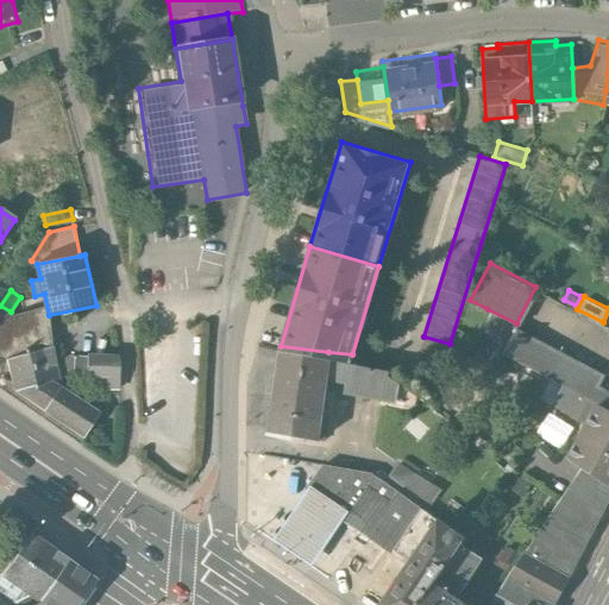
[(479,336),(503,348),(516,323),(488,309),(479,326),(479,336)]
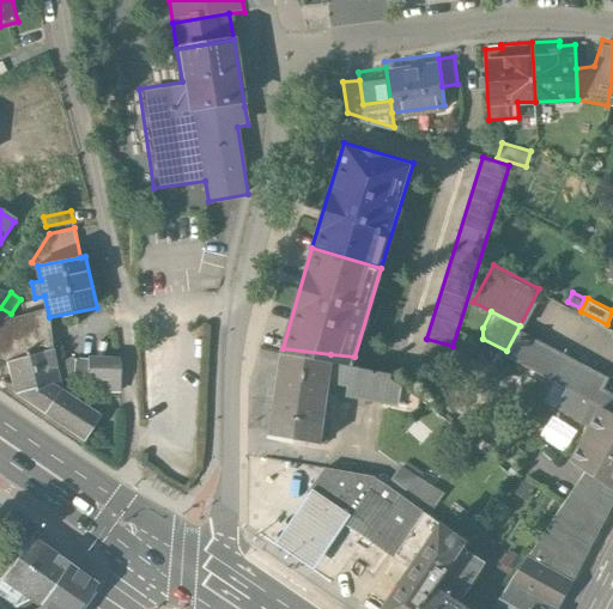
[(0,358),(7,364),(55,352),(41,314),(10,321),(0,314),(0,358)]
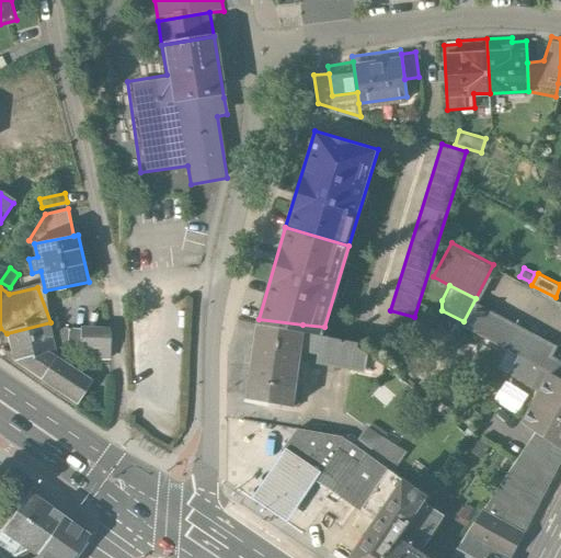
[(557,343),(476,298),(464,321),(517,350),(506,371),(540,388),(551,368),(545,365),(557,343)]
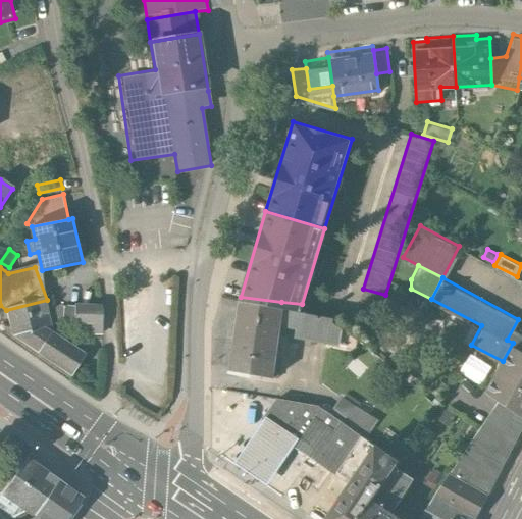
[(281,302),(241,297),(232,367),(272,372),(274,356),(278,322),(281,302)]
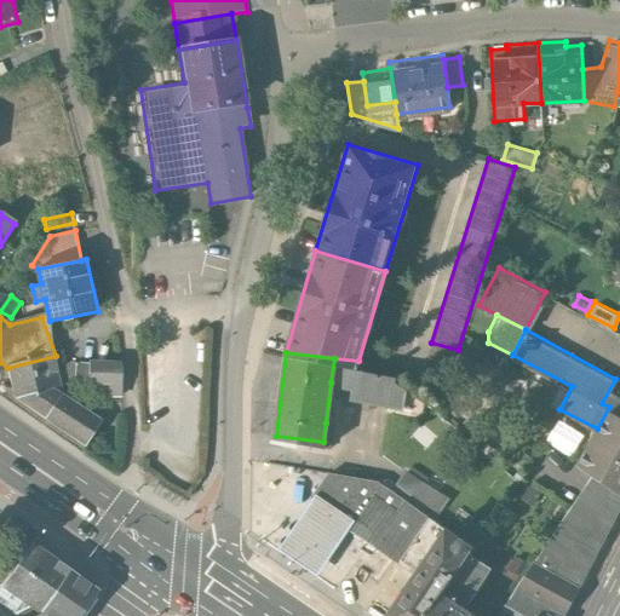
[(17,402),(46,422),(64,396),(61,379),(57,360),(56,356),(7,368),(17,402)]
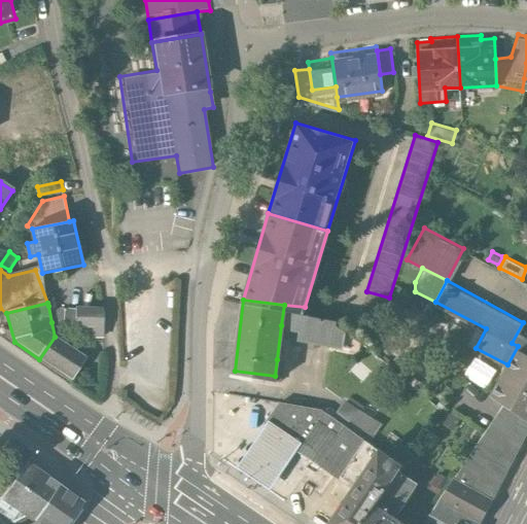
[(284,305),(281,325),(296,327),(295,338),(341,344),(344,324),(335,317),(334,311),(305,307),(284,305)]
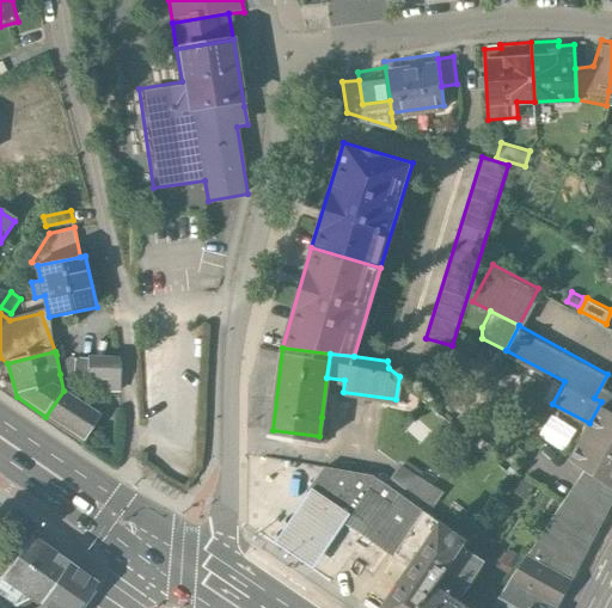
[(124,360),(56,355),(60,374),(73,374),(89,382),(109,384),(109,392),(123,392),(124,360)]
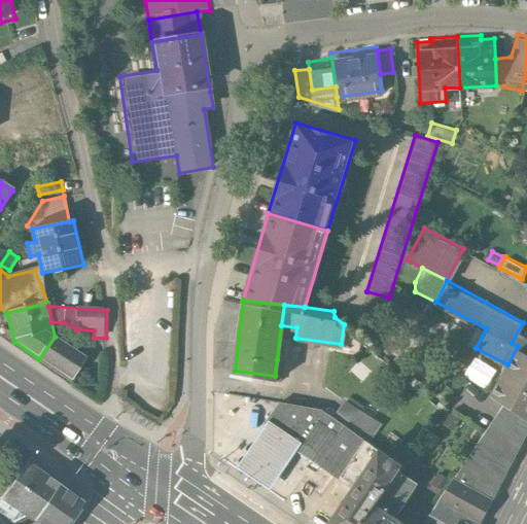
[(88,359),(55,337),(39,359),(72,382),(88,359)]
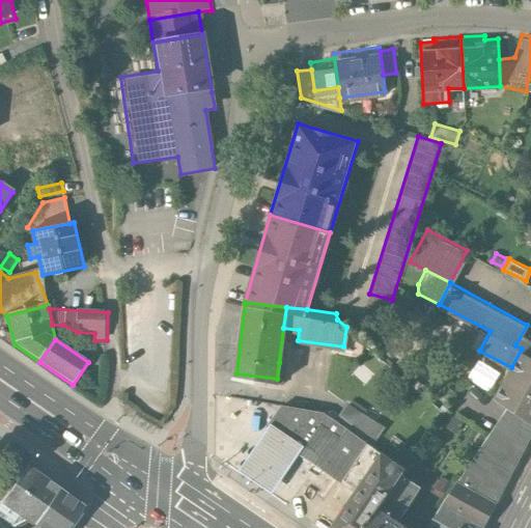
[(530,353),(522,349),(511,367),(494,397),(508,406),(530,421),(530,353)]
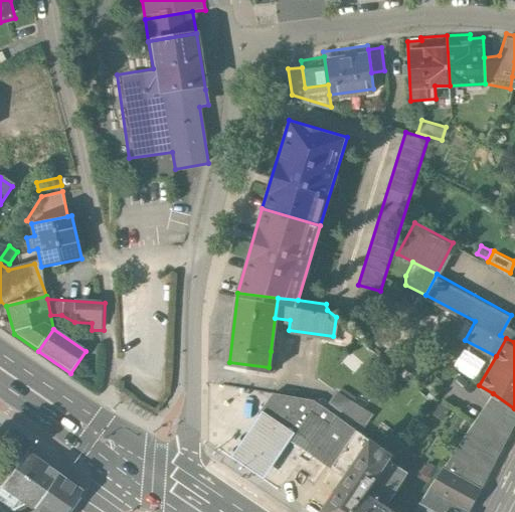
[(314,399),(273,392),(259,412),(261,413),(293,435),(294,436),(293,438),(348,475),(371,439),(360,432),(326,407),(314,399)]
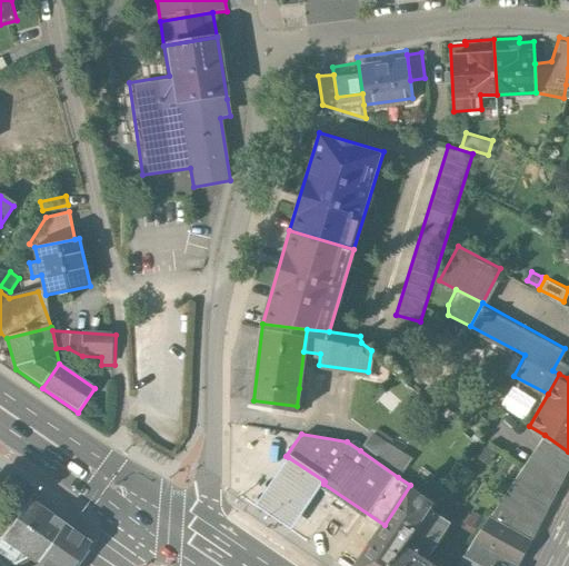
[(360,450),(398,477),(411,457),(373,434),(360,450)]
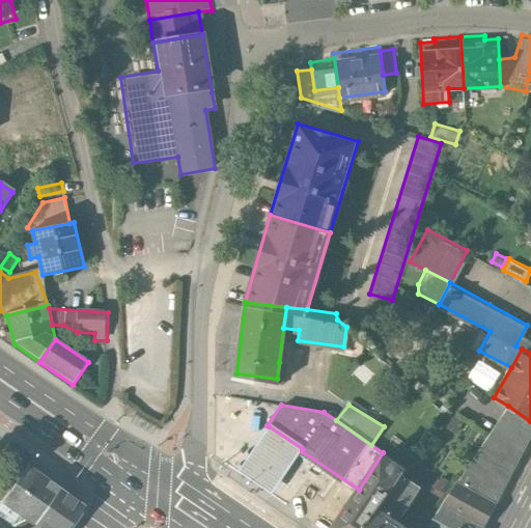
[(530,435),(530,421),(508,406),(488,438),(480,448),(457,482),(497,503),(530,435)]
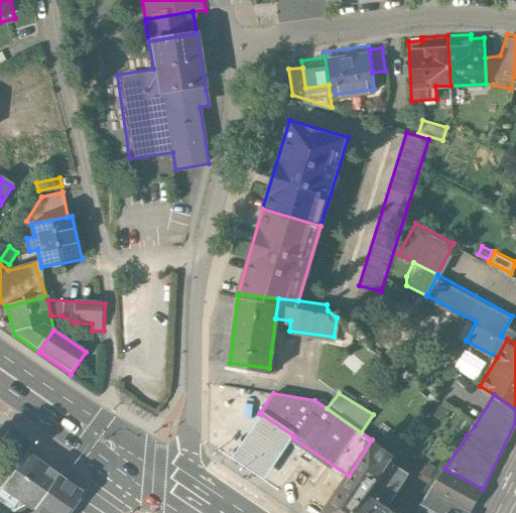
[(293,435),(261,414),(246,437),(233,456),(265,477),(278,458),(293,435)]
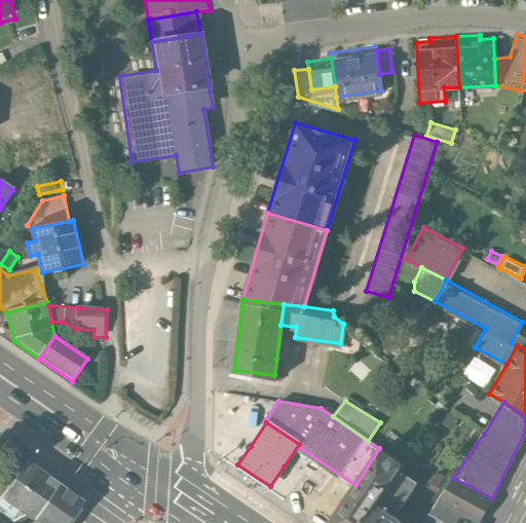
[(464,436),(476,444),(484,434),(471,425),(464,436)]
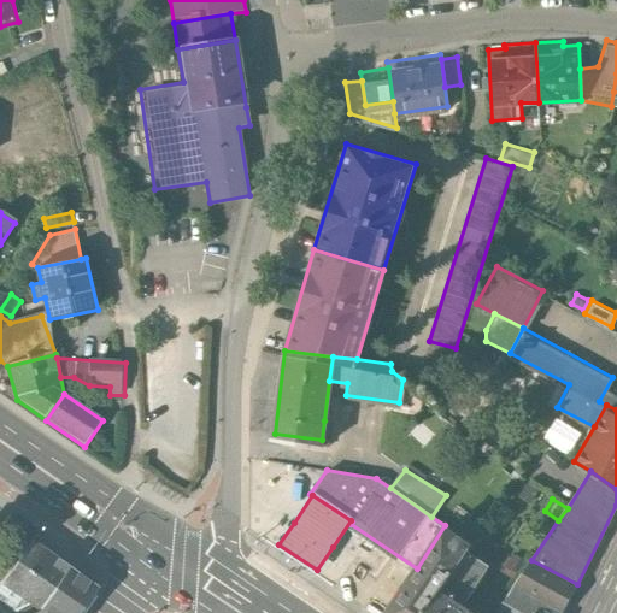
[(445,525),(417,569),(410,579),(386,612),(427,612),(441,591),(468,550),(471,546),(445,525)]
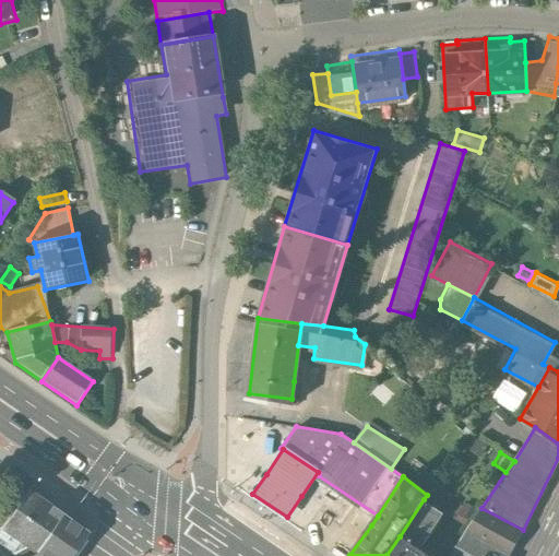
[(69,555),(93,522),(33,481),(6,520),(42,544),(58,555),(69,555)]
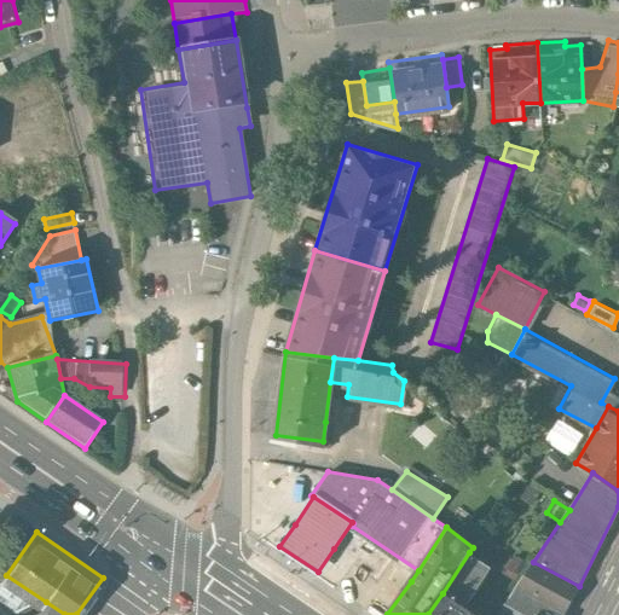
[(443,593),(463,608),(491,567),(469,552),(443,593)]
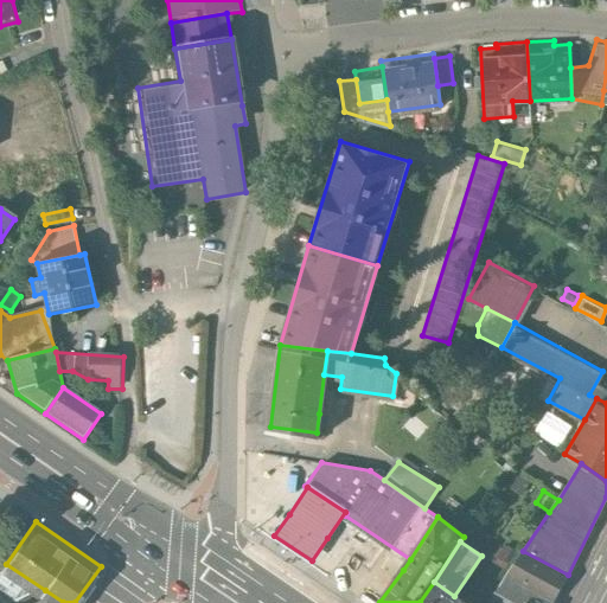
[(522,553),(505,544),(497,557),(513,566),(522,553)]
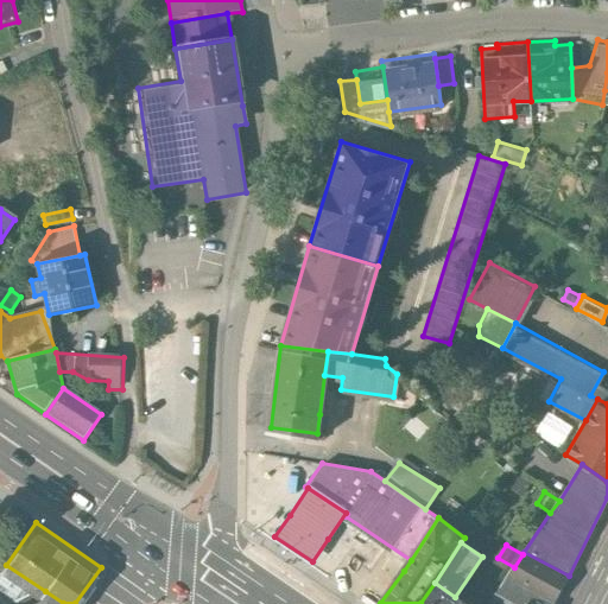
[(569,576),(524,552),(523,554),(514,567),(507,576),(555,601),(569,576)]
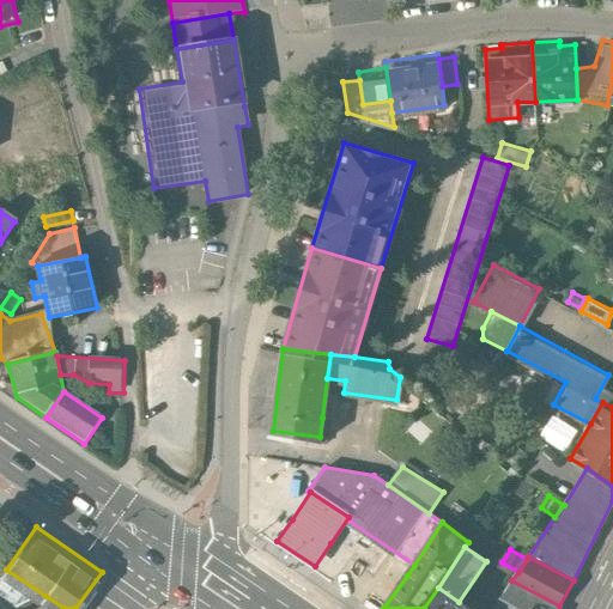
[(530,608),(557,608),(559,606),(511,580),(492,608),(530,608)]
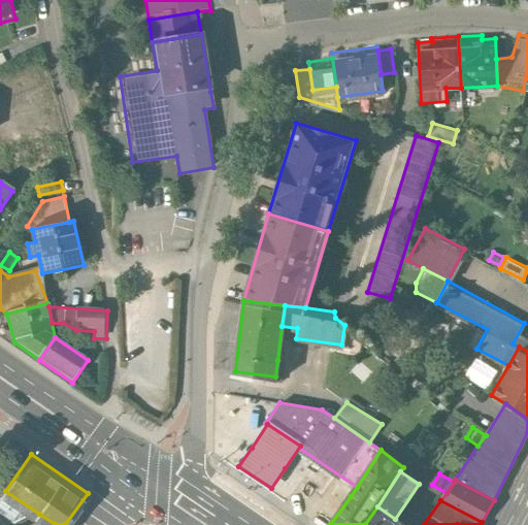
[(404,524),(395,519),(377,506),(365,524),(404,524)]
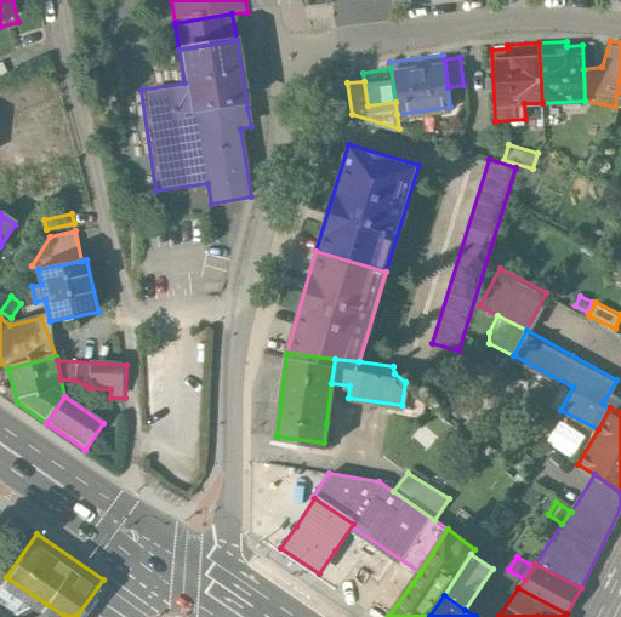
[(64,616),(46,604),(18,616),(64,616)]
